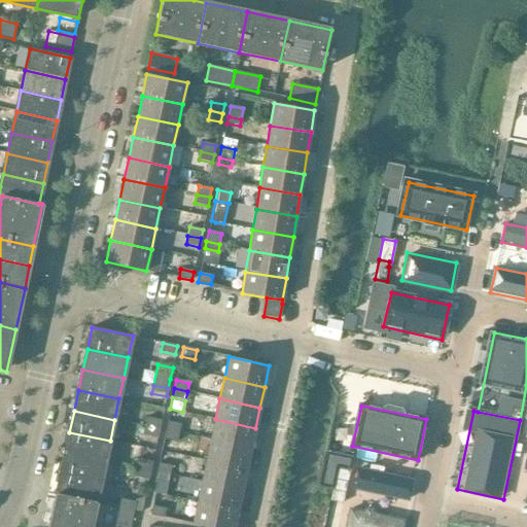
[(146,417),(144,426),(160,429),(162,421),(146,417)]
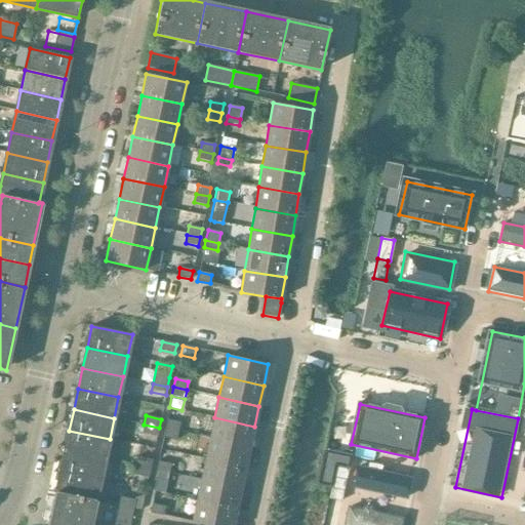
[(254,427),(214,417),(210,439),(250,447),(254,427)]
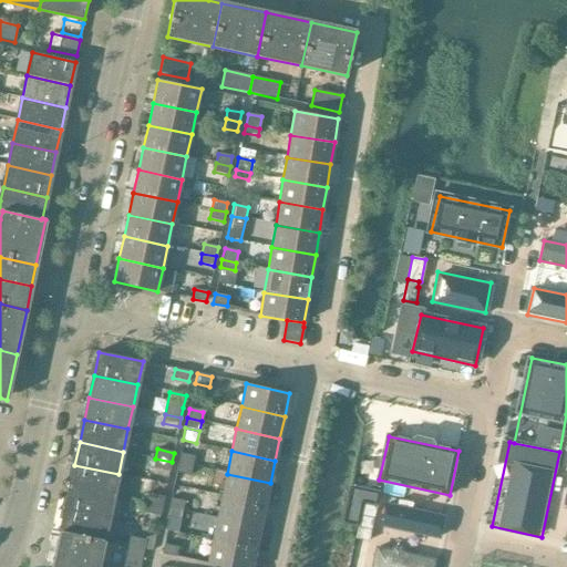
[(566,542),(566,453),(559,452),(542,537),(566,542)]
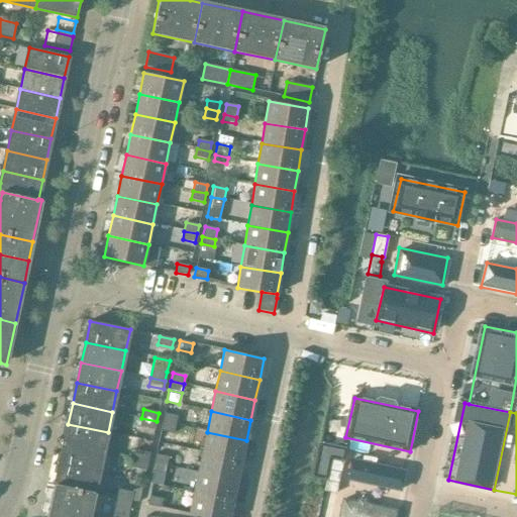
[(164,414),(162,422),(174,424),(176,417),(164,414)]
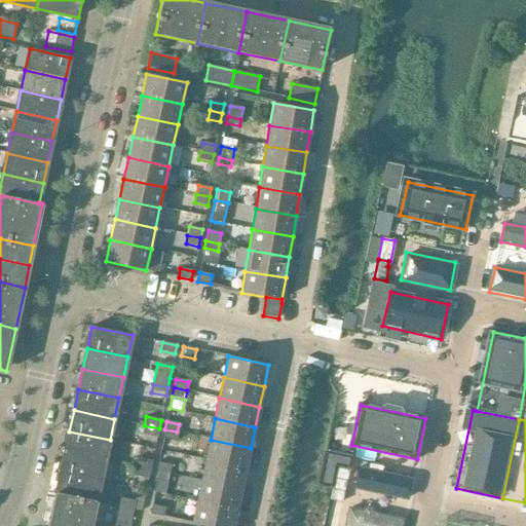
[(159,428),(144,425),(142,434),(157,437),(159,428)]
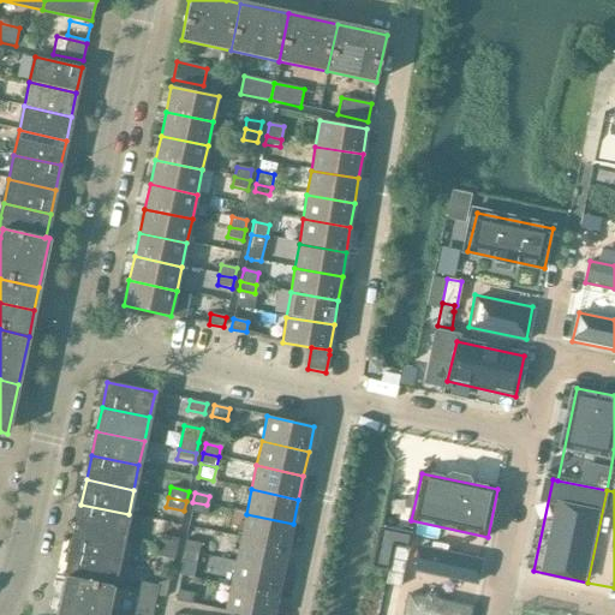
[(207,505),(192,502),(190,513),(204,515),(207,505)]
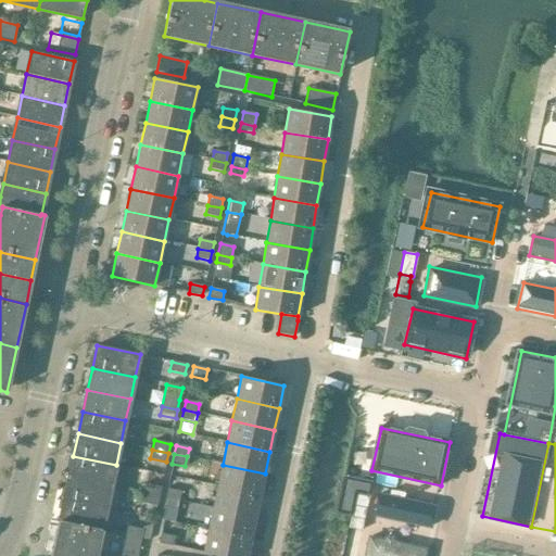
[(116,465),(73,456),(68,478),(111,487),(116,465)]
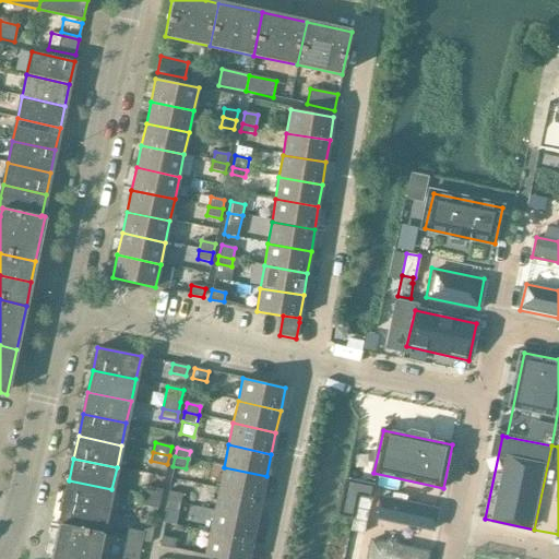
[(183,482),(186,468),(173,466),(169,478),(183,482)]
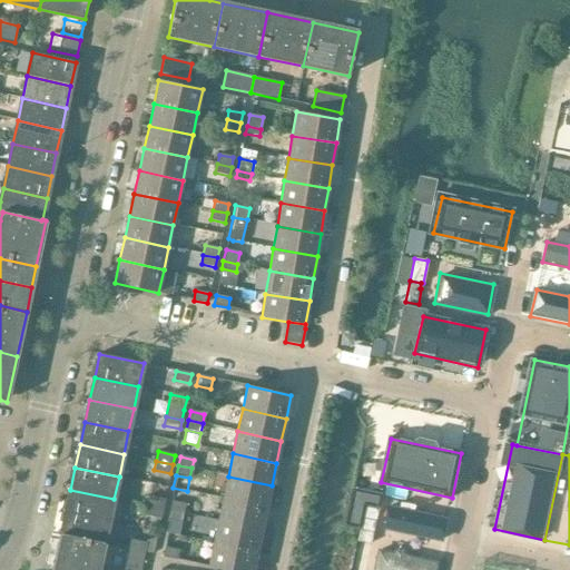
[(272,485),(228,477),(223,499),(266,509),(272,485)]
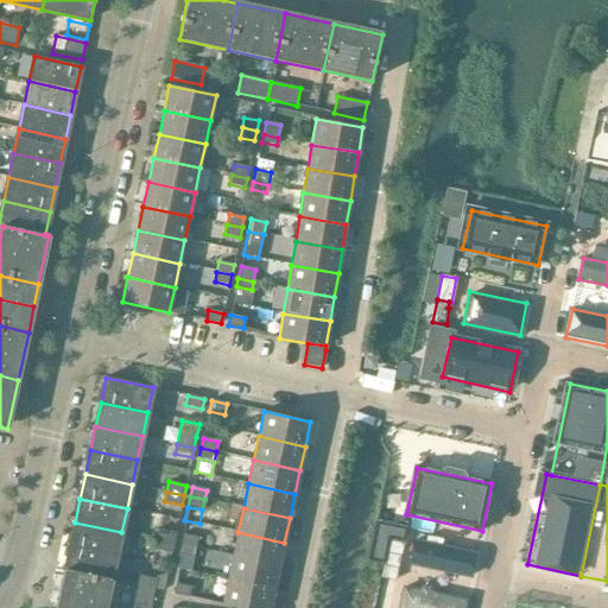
[(121,532),(75,523),(70,546),(116,556),(121,532)]
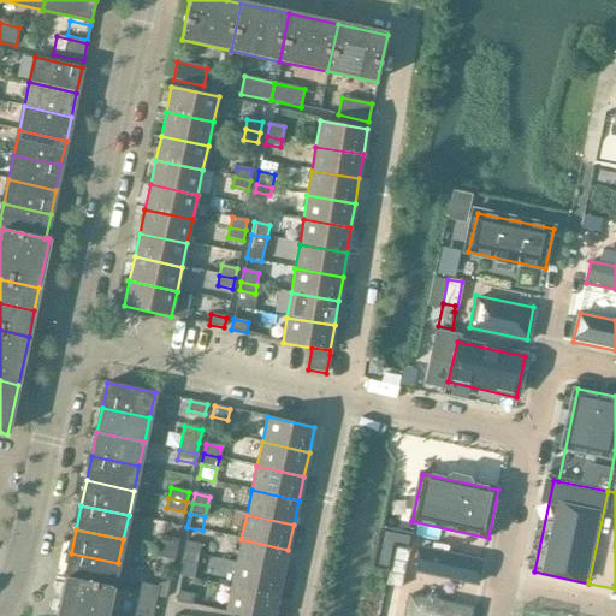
[(160,537),(159,546),(176,551),(178,540),(160,537)]
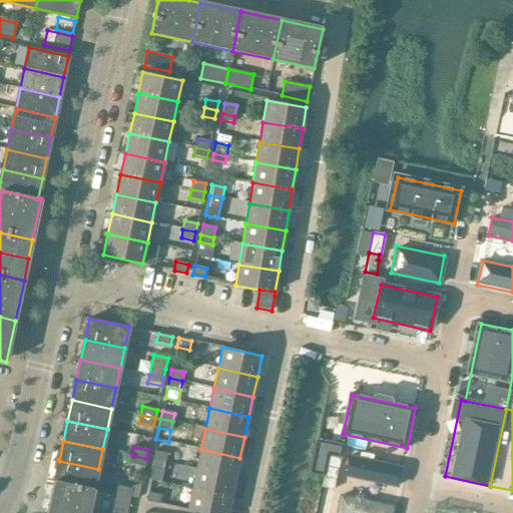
[(239,458),(200,449),(196,469),(235,478),(239,458)]
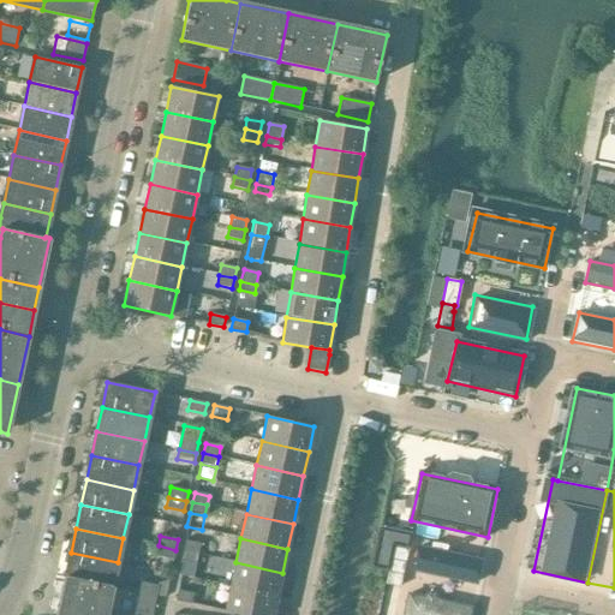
[(183,541),(181,550),(196,554),(198,544),(183,541)]
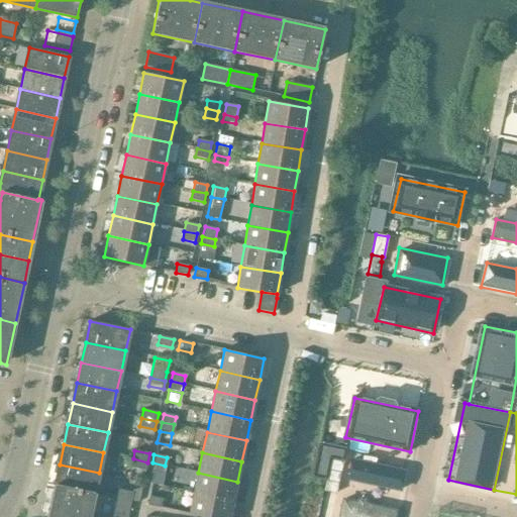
[(147,462),(133,458),(131,468),(145,471),(147,462)]
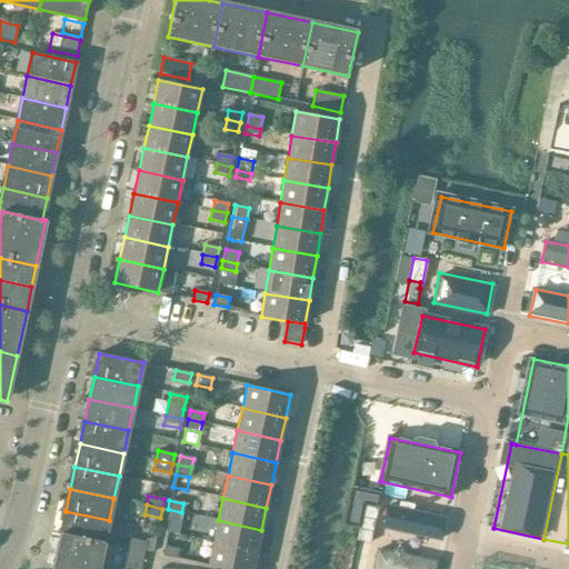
[(377,508),(363,506),(361,517),(375,519),(377,508)]
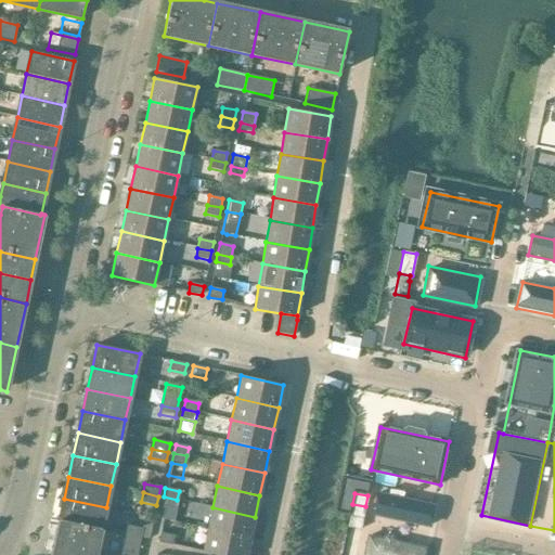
[(435,507),(378,494),(373,515),(430,528),(435,507)]
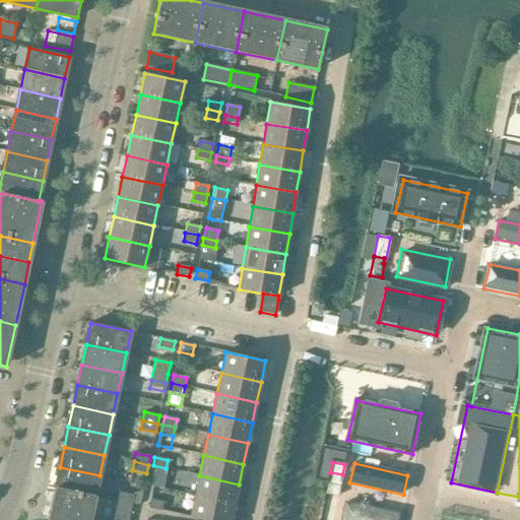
[(166,468),(153,465),(151,474),(164,477),(166,468)]
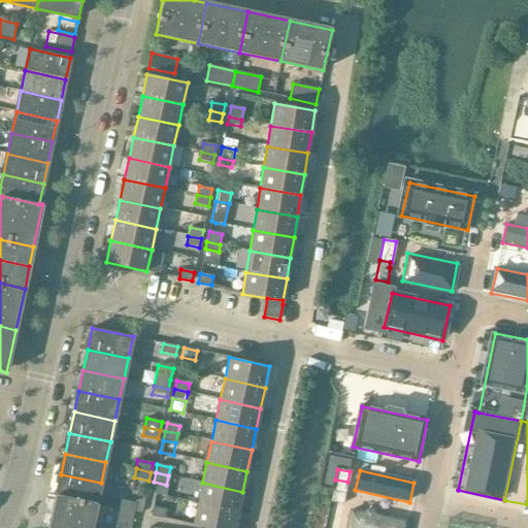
[(101,483),(61,474),(56,495),(97,503),(101,483)]
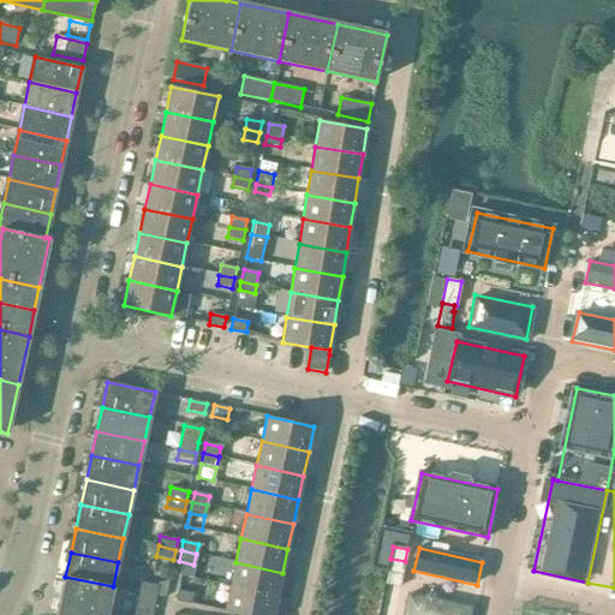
[(405,562),(390,559),(387,571),(401,574),(405,562)]
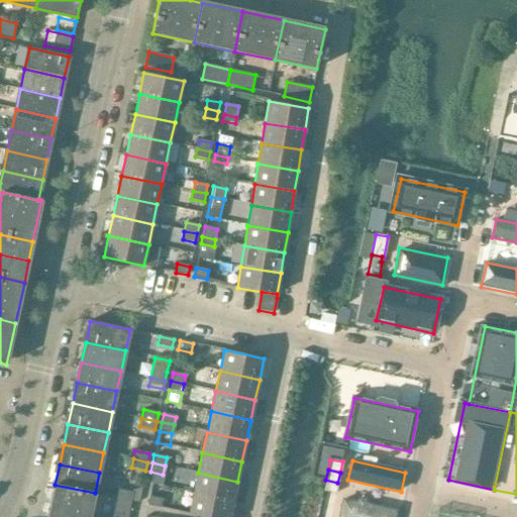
[(161,486),(163,475),(150,472),(149,484),(161,486)]
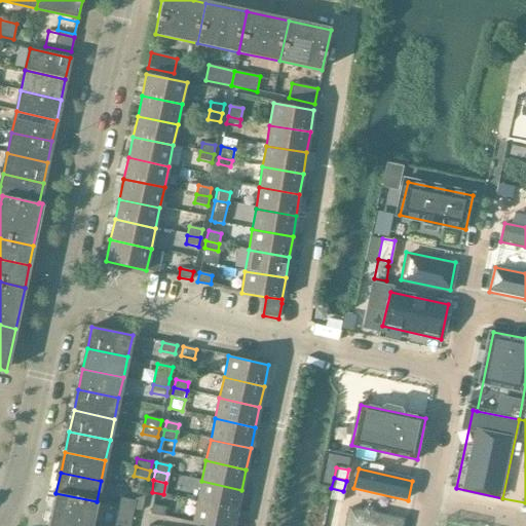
[(241,490),(201,481),(197,501),(237,511),(241,490)]
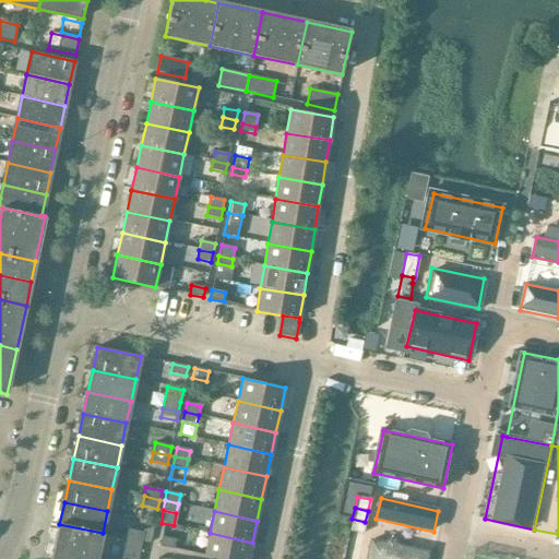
[(365,522),(352,520),(349,531),(363,533),(365,522)]
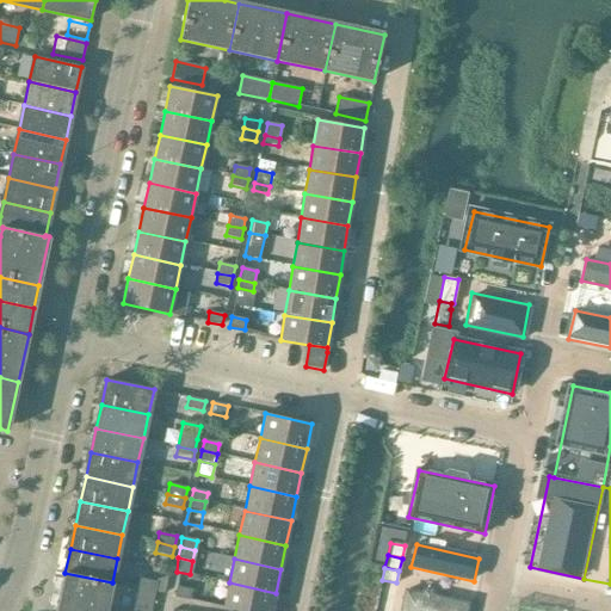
[(65,573),(56,610),(105,610),(112,582),(65,573)]
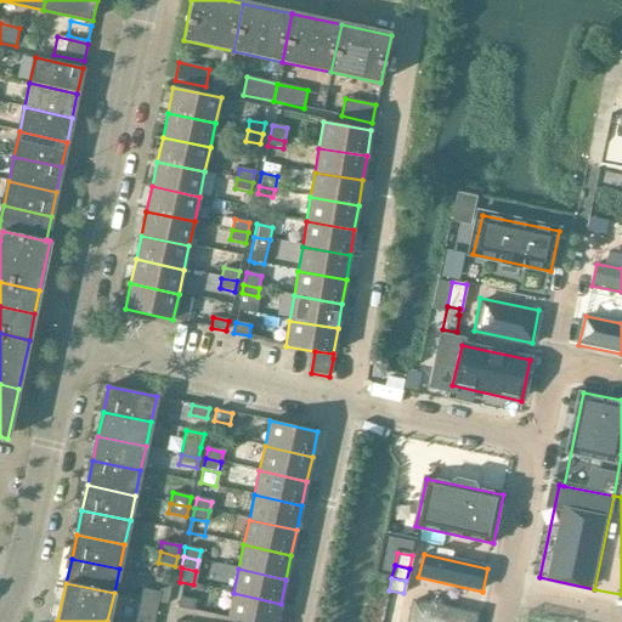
[(160,589),(159,593),(158,603),(168,605),(171,587),(160,589)]
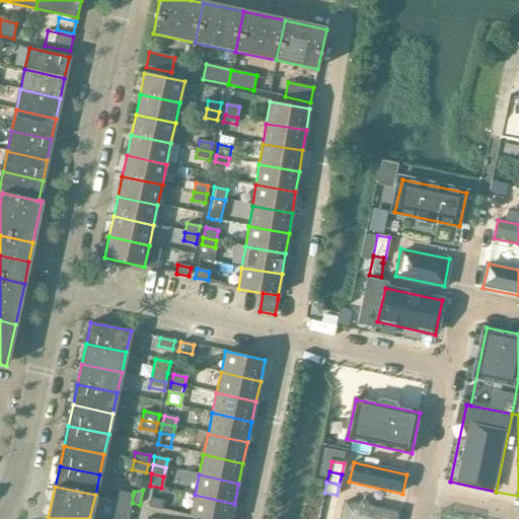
[(119,492),(117,500),(132,503),(133,495),(119,492)]
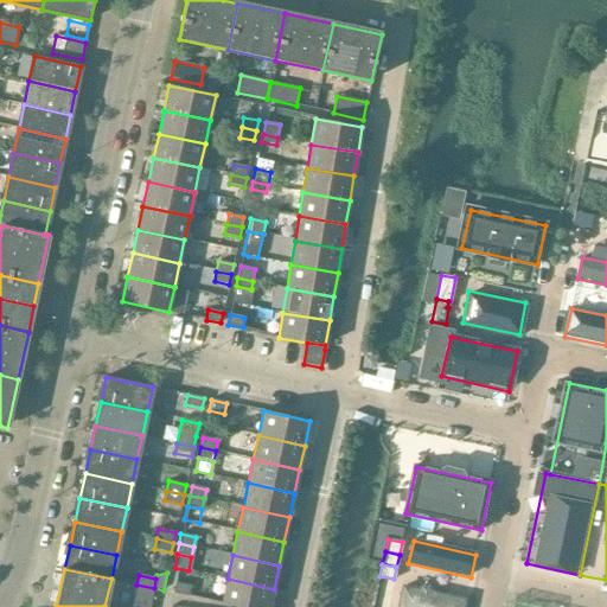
[(269,606),(274,589),(228,579),(222,604),(237,606),(269,606)]
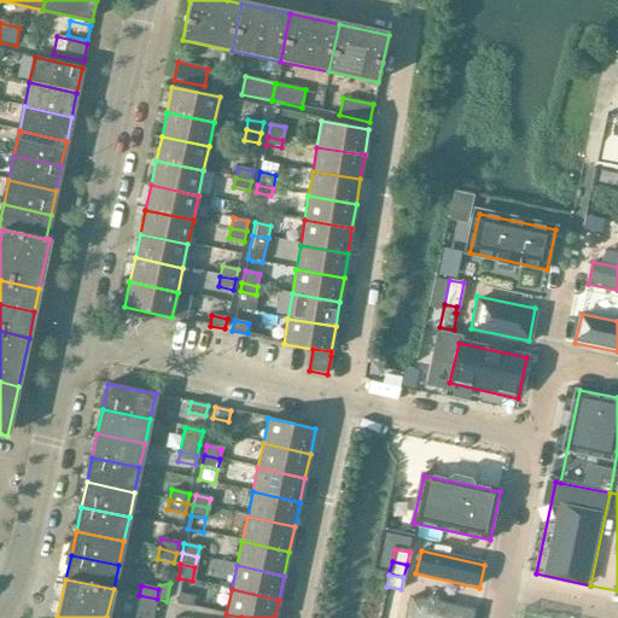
[(194,596),(179,594),(176,604),(192,607),(194,596)]
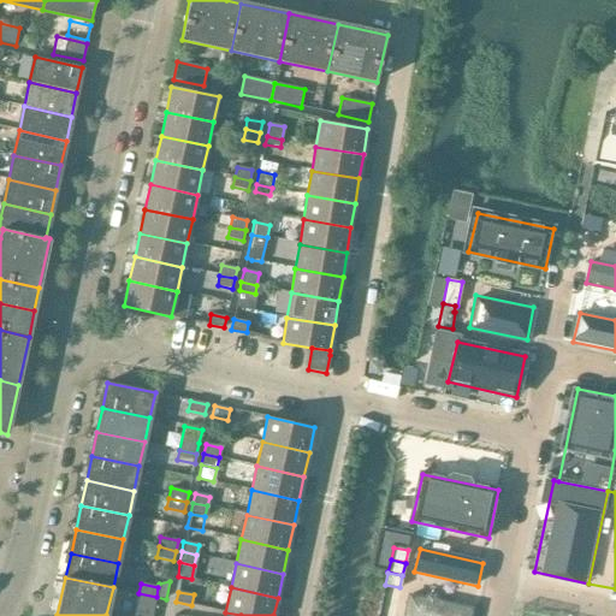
[(152,615),(157,597),(138,593),(134,615),(152,615)]
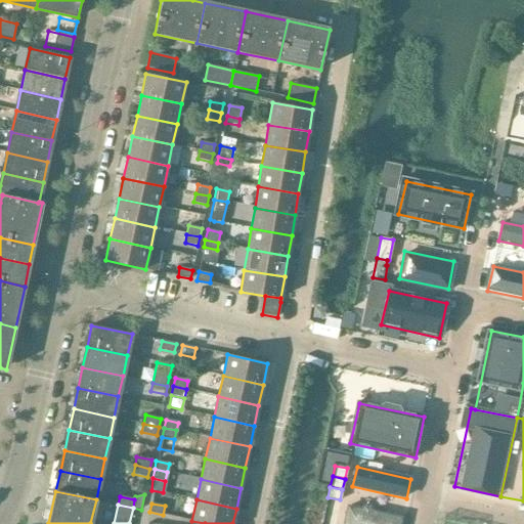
[(401,523),(403,517),(349,507),(345,523),(401,523)]
